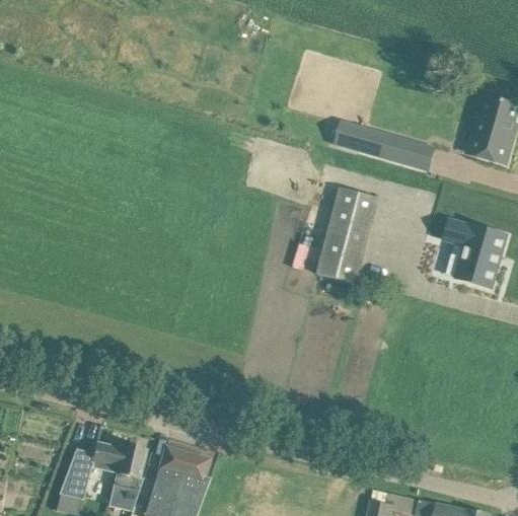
[(473,133),(468,152),(477,155),(507,163),(517,130),(513,129),(517,111),(517,102),(489,94),(484,113),(479,112),(473,133)]
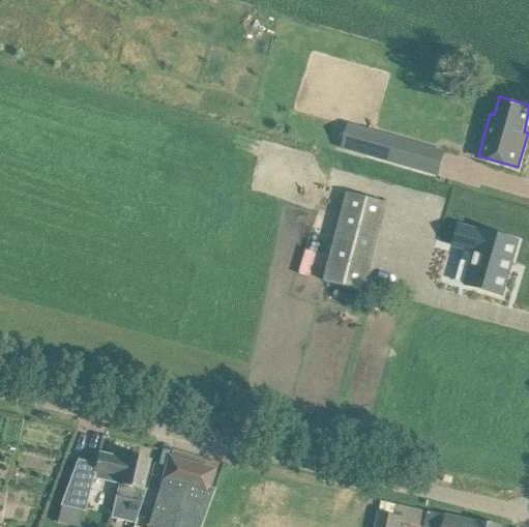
[(395,141),(390,159),(415,167),(420,148),(395,141)]
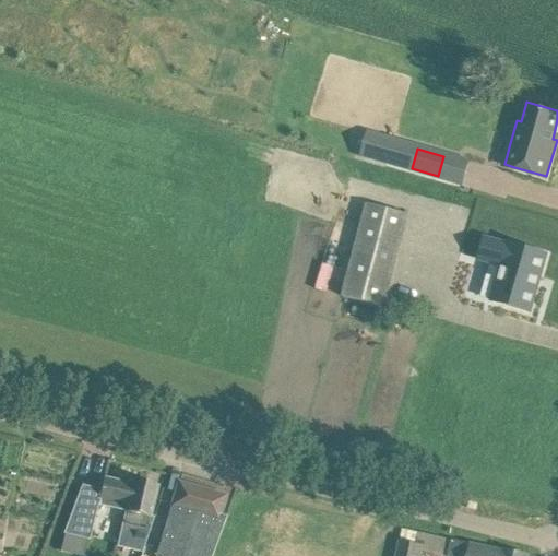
[(486,236),(481,256),(503,262),(494,298),(530,309),(546,252),(510,241),(509,244),(486,236)]
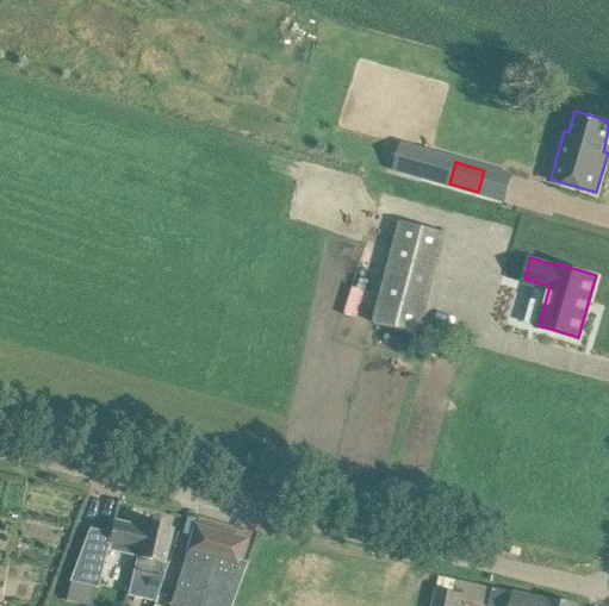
[(155,599),(169,561),(165,560),(173,525),(145,519),(144,525),(115,518),(111,530),(89,525),(69,579),(98,585),(107,547),(137,554),(128,592),(155,599)]
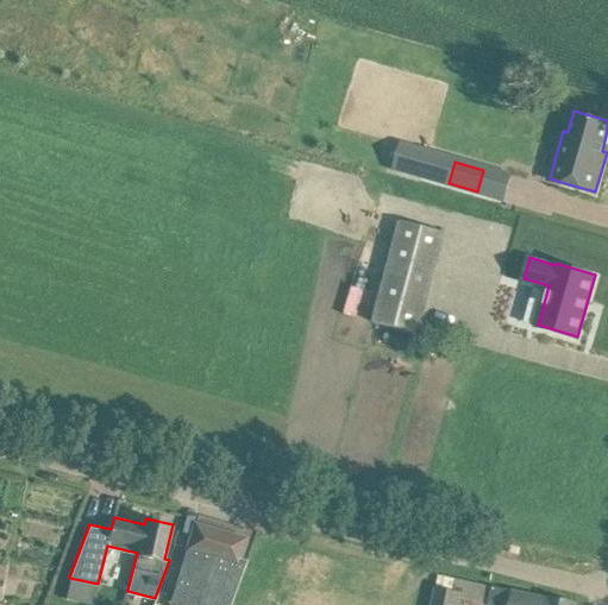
[(230,604),(246,562),(239,561),(246,537),(196,522),(171,604),(230,604)]
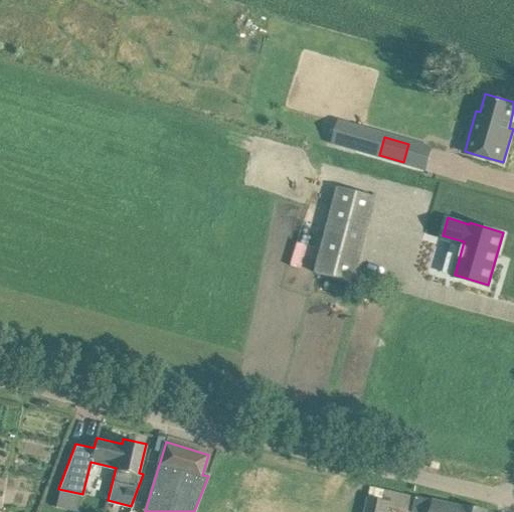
[(487,511),(488,510),(416,494),(412,510),(420,511),(487,511)]
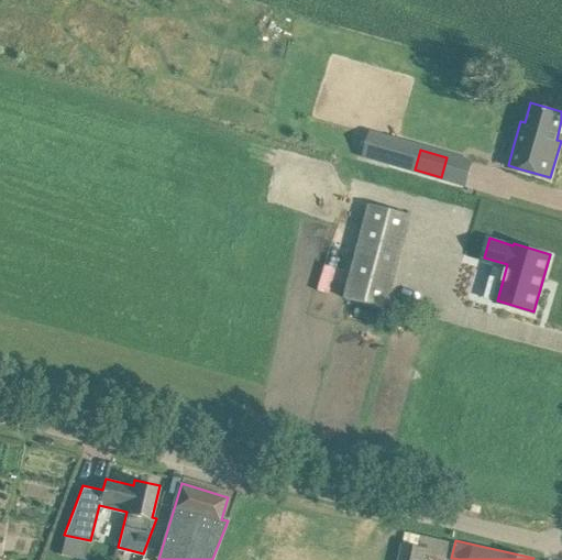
[(425,559),(428,548),(404,542),(398,559),(425,559)]
